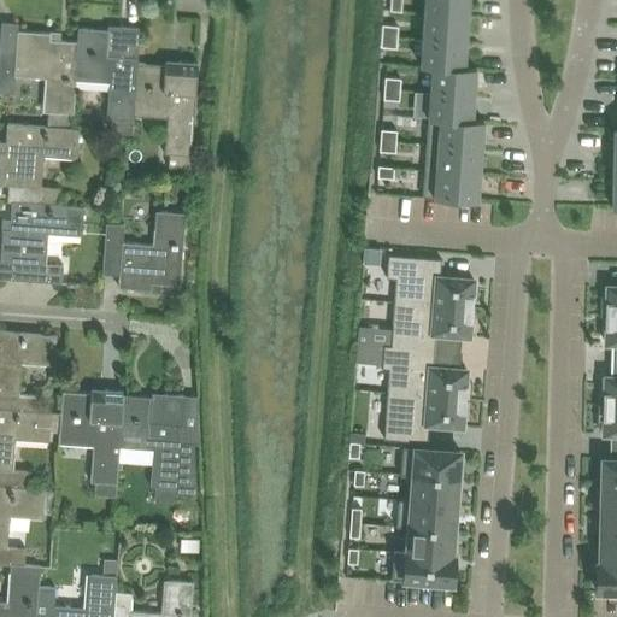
[(403,11),(403,0),(392,0),(392,10),(403,11)]
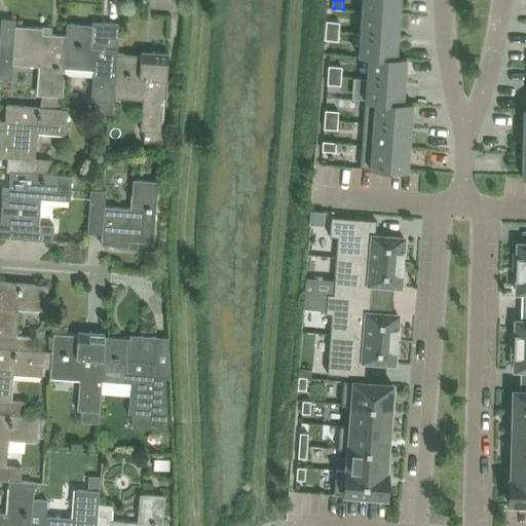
[(400,13),(401,0),(363,0),(363,10),(400,13)]
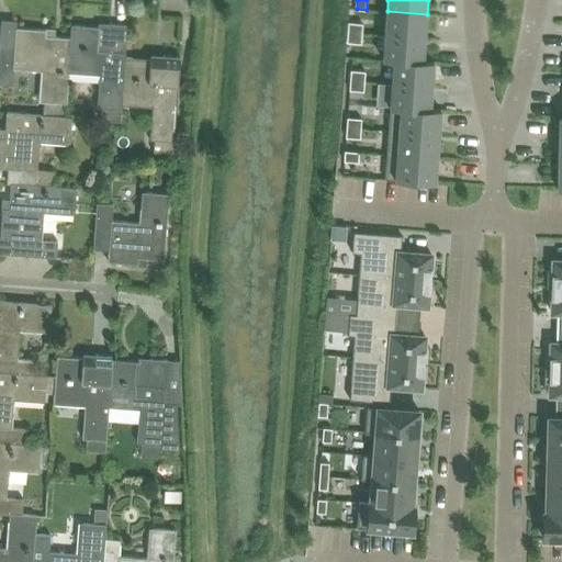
[(426,38),(427,14),(388,11),(385,35),(426,38)]
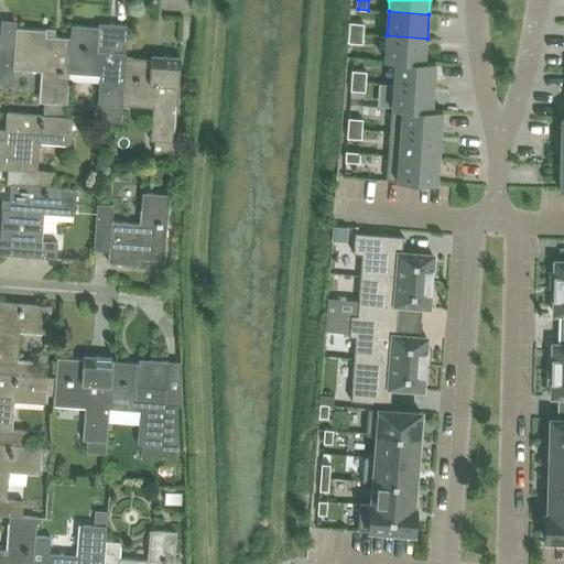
[(364,33),(365,23),(350,22),(349,32),(364,33)]
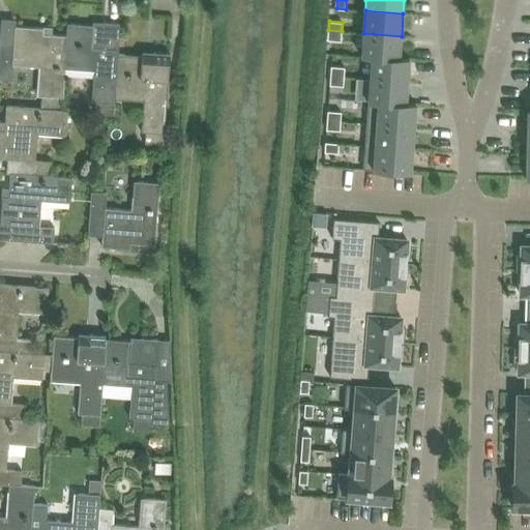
[(66,24),(65,37),(64,64),(92,66),(89,102),(94,102),(93,114),(112,115),(114,94),(116,55),(118,25),(102,24),(101,32),(91,31),(91,26),(66,24)]
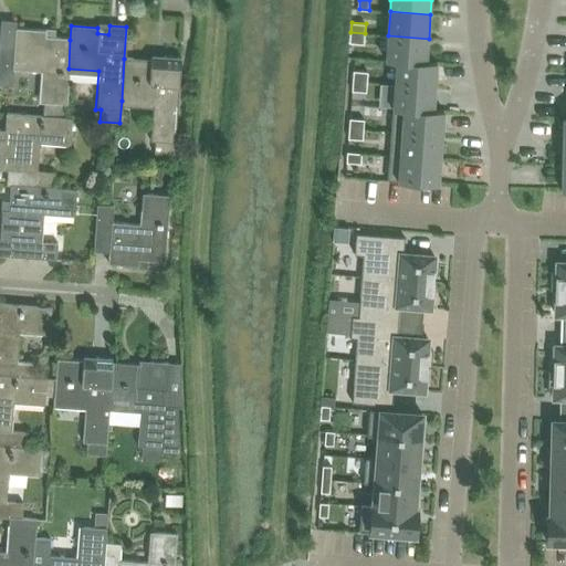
[(69,69),(70,40),(44,38),(44,31),(14,29),(13,44),(0,43),(0,84),(12,85),(13,71),(44,73),(42,103),(65,105),(69,69)]
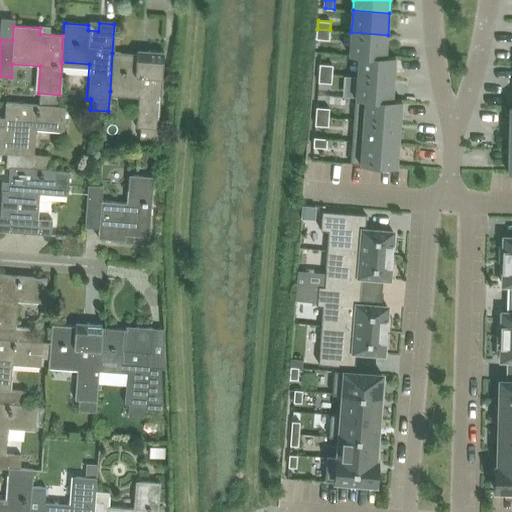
[(330,39),(330,30),(317,29),(317,38),(330,39)]
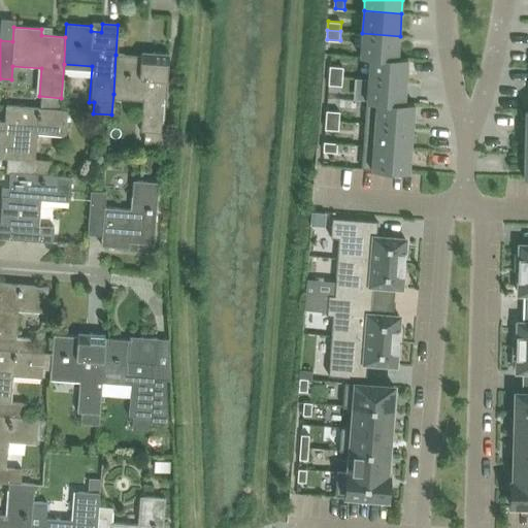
[(398,57),(400,36),(362,33),(360,55),(408,59),(408,58),(398,57)]
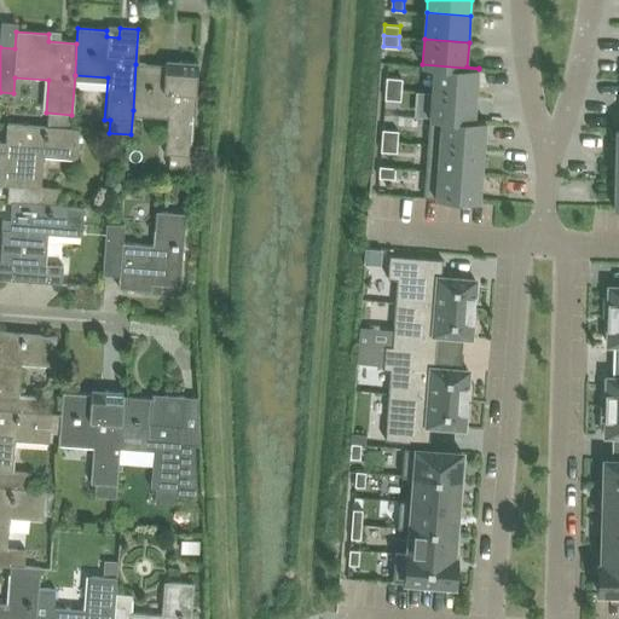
[(196,64),(177,63),(163,62),(163,67),(136,64),(133,110),(166,113),(163,155),(167,155),(166,167),(189,169),(196,64)]
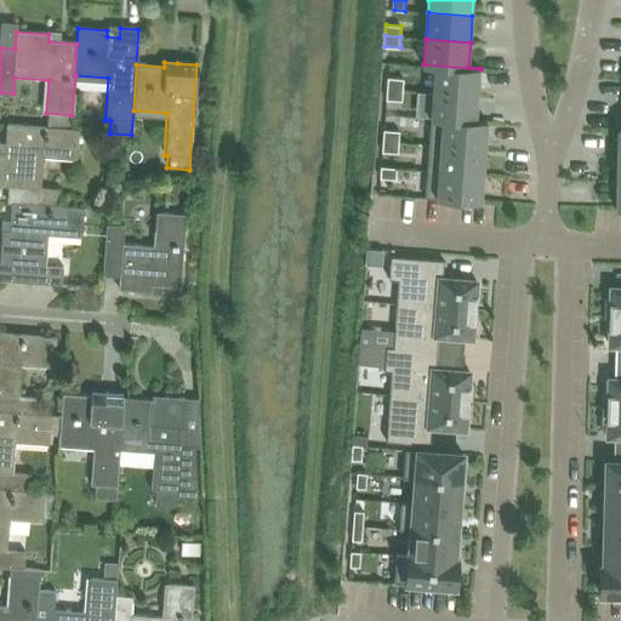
[(478,96),(480,69),(423,64),(423,67),(436,67),(433,92),(478,96)]
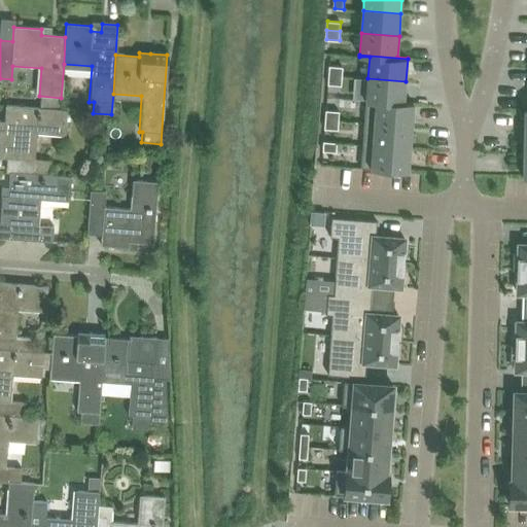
[(343,76),(343,67),(329,66),(329,75),(343,76)]
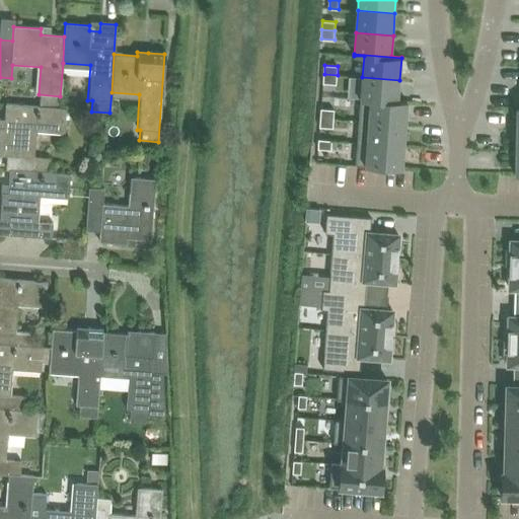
[(337,84),(338,75),(324,74),(323,83),(337,84)]
